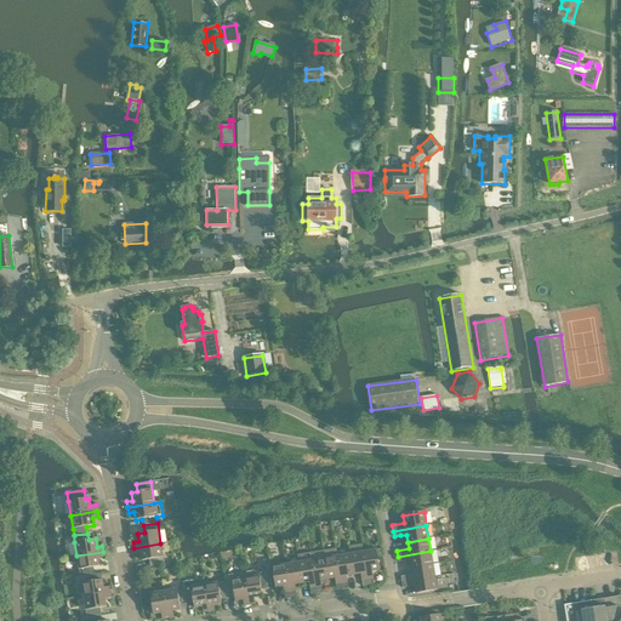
[(142,560),(148,559),(149,567),(164,564),(160,543),(134,548),(135,554),(141,553),(142,560)]
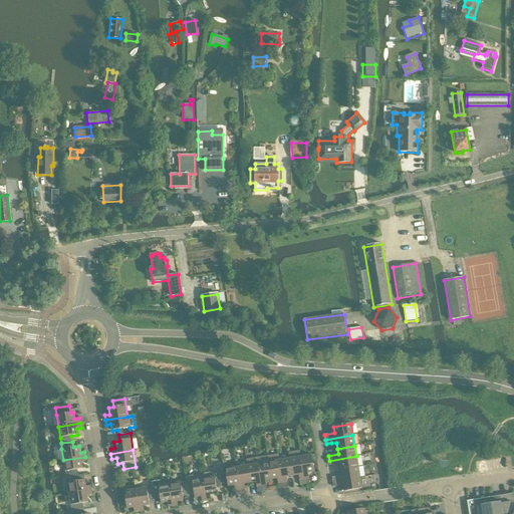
[(289,453),(290,459),(292,476),(298,475),(300,486),(305,485),(300,457),(299,451),(289,453)]
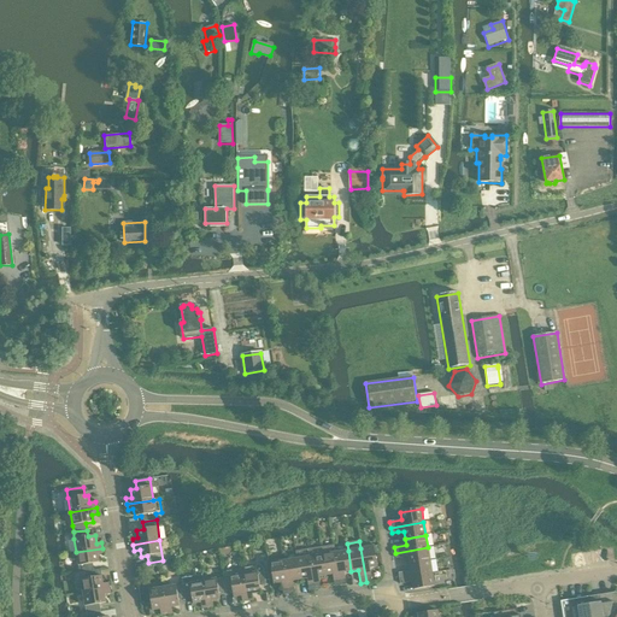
[(334,546),(321,548),(322,556),(325,576),(333,575),(335,587),(340,586),(335,553),(334,546)]
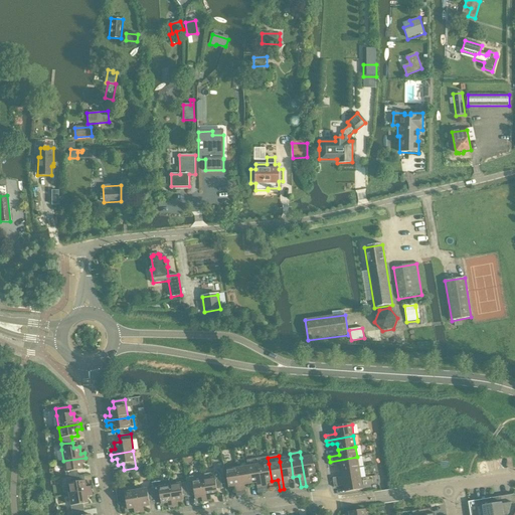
[(312,456),(301,458),(306,486),(310,485),(309,475),(315,474),(312,456)]
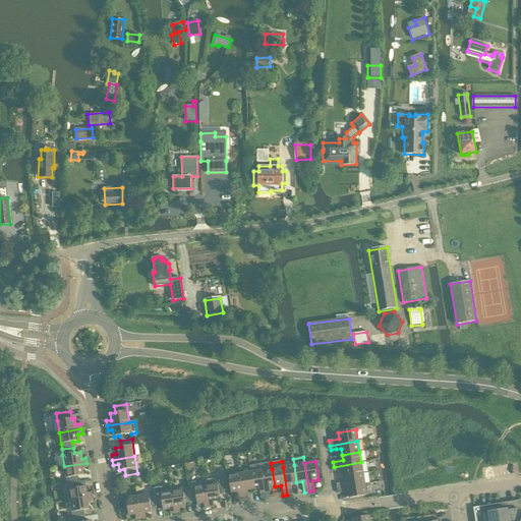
[(345,470),(346,476),(363,473),(361,462),(334,467),(334,472),(345,470)]
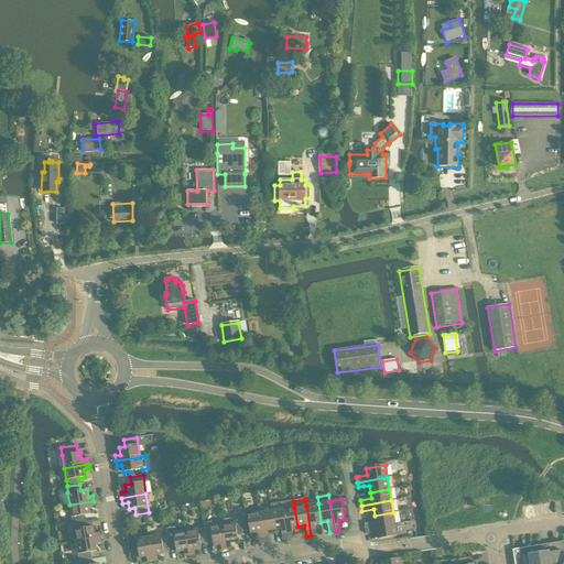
[(69,505),(72,518),(73,523),(86,521),(85,516),(90,514),(89,507),(95,507),(94,501),(69,505)]
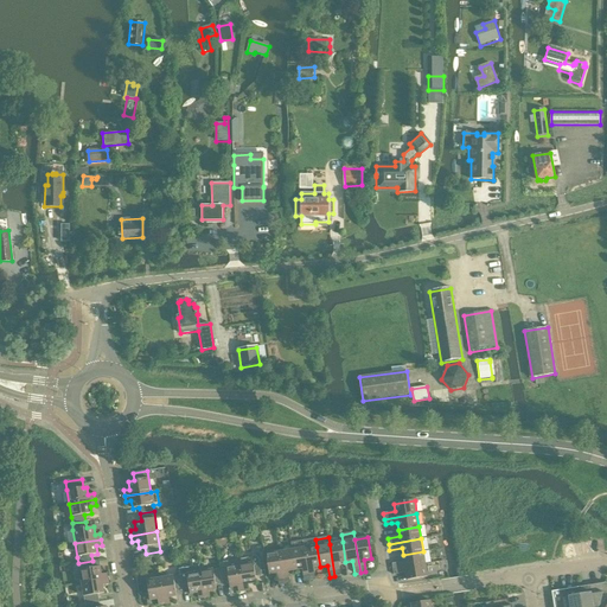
[(315,540),(304,541),(310,581),(315,580),(313,568),(320,567),(317,547),(315,540)]
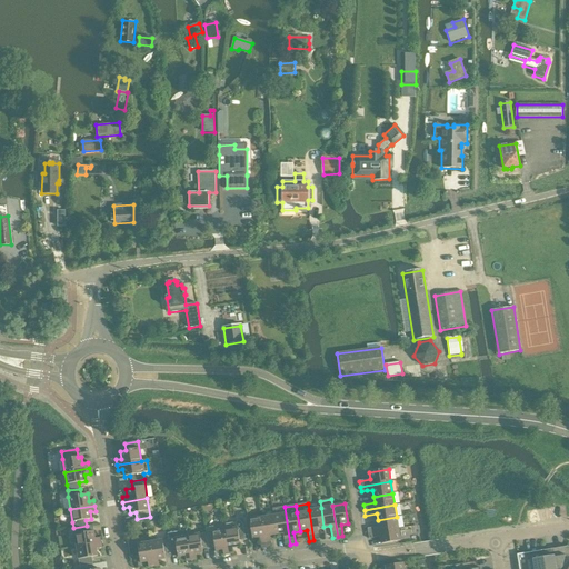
[(272,509),(273,516),(277,535),(283,533),(285,546),(290,545),(285,507),(272,509)]
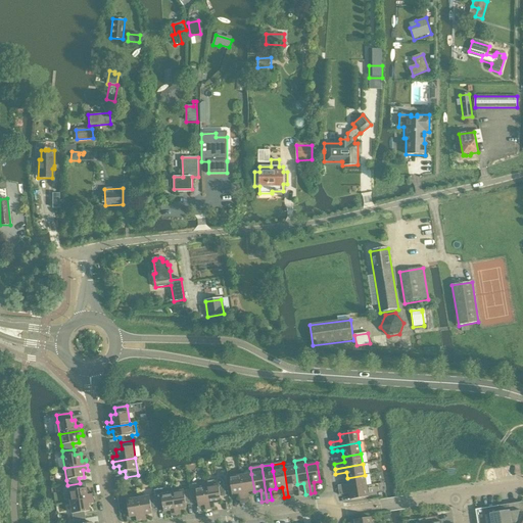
[(295,467),(284,469),(288,496),(293,496),(292,485),(297,484),(295,467)]
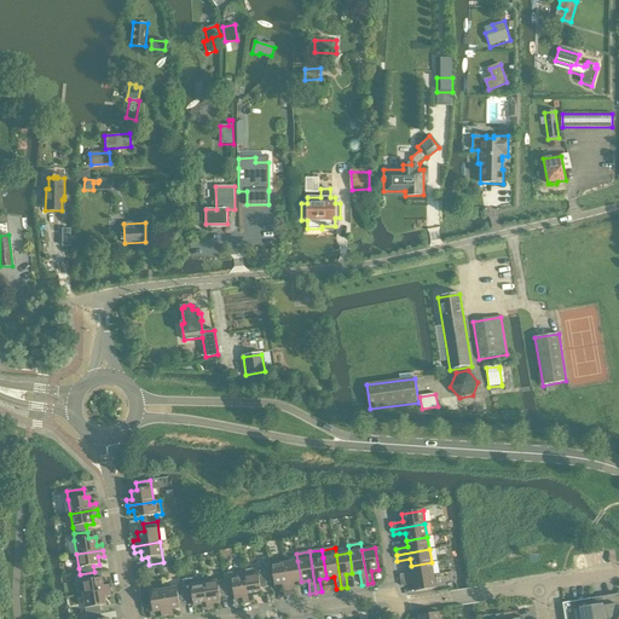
[(298,561),(284,563),(290,596),(296,595),(294,583),(301,582),(298,561)]
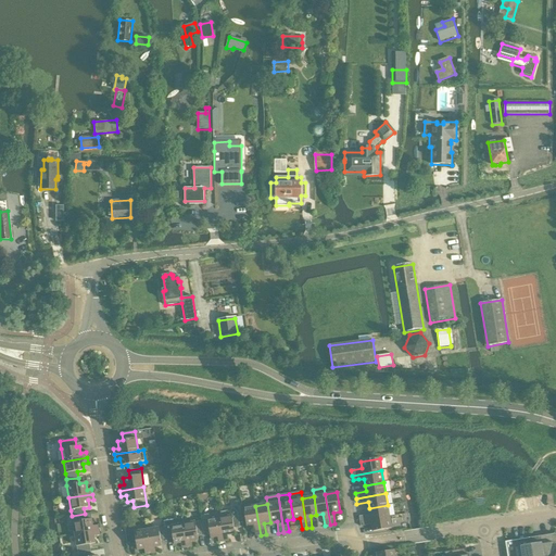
[(359,521),(366,520),(390,517),(388,505),(369,508),(369,515),(358,516),(359,521)]
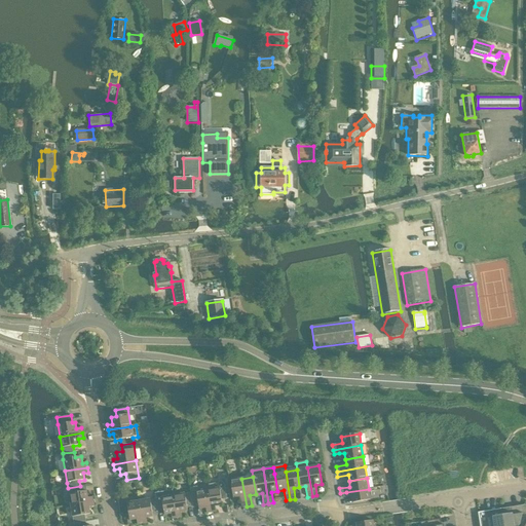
[(239,497),(240,502),(241,508),(247,506),(241,479),(230,481),(233,498),(239,497)]
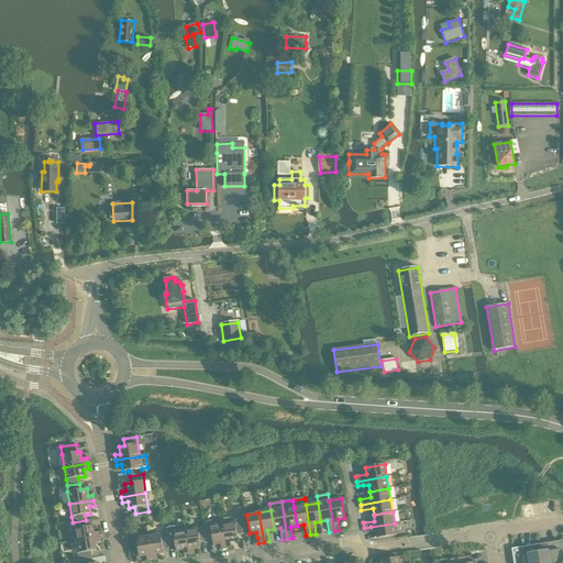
[(234,517),(221,519),(227,549),(232,548),(231,542),(238,541),(236,536),(243,534),(241,521),(242,520),(236,515),(234,517)]
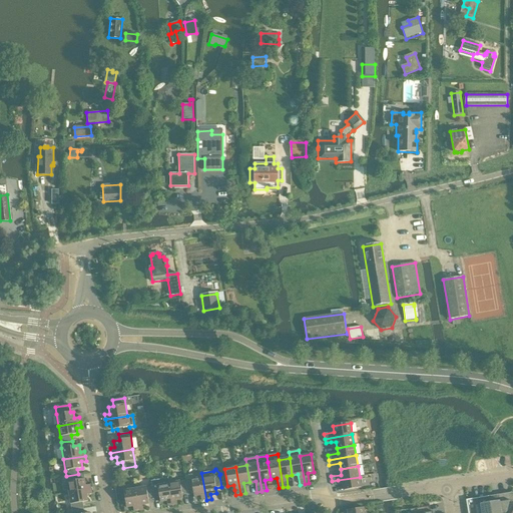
[(67,483),(69,493),(91,490),(90,485),(85,486),(83,473),(78,474),(66,476),(61,477),(62,484),(67,483)]
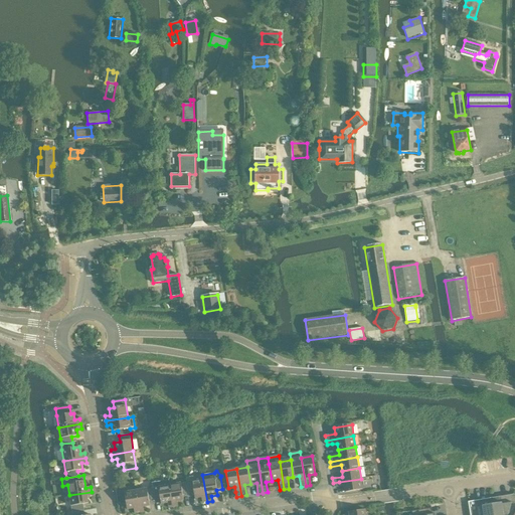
[(202,475),(191,477),(185,478),(186,483),(188,494),(194,493),(195,499),(201,498),(202,503),(207,502),(202,475)]
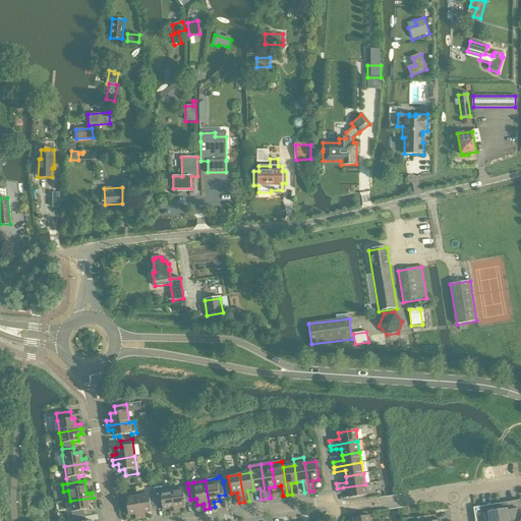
[(338,494),(343,493),(348,491),(349,499),(366,496),(365,484),(343,487),(337,488),(338,494)]
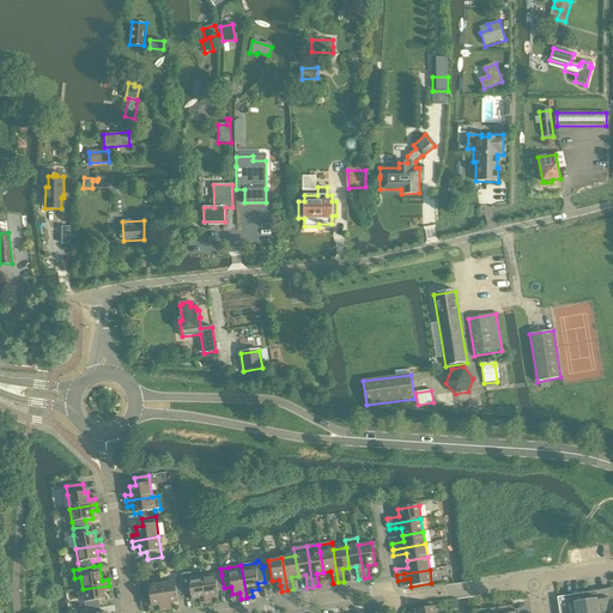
[(181,575),(181,581),(183,595),(190,594),(192,600),(199,599),(200,605),(206,604),(201,577),(201,571),(181,575)]
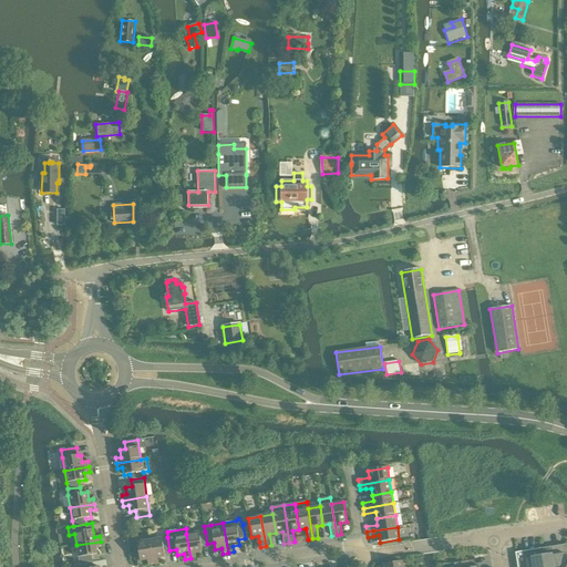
[(205,532),(186,534),(191,558),(196,558),(195,553),(202,552),(200,545),(207,544),(205,532)]
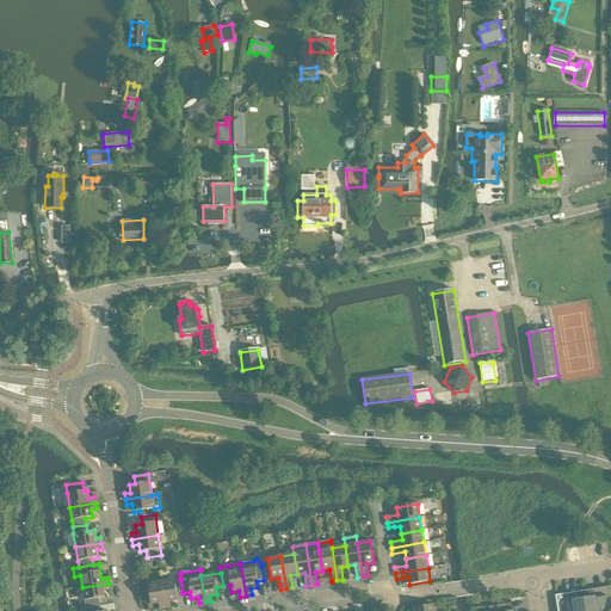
[(180,579),(161,582),(165,609),(171,608),(170,602),(178,600),(177,594),(183,593),(180,579)]
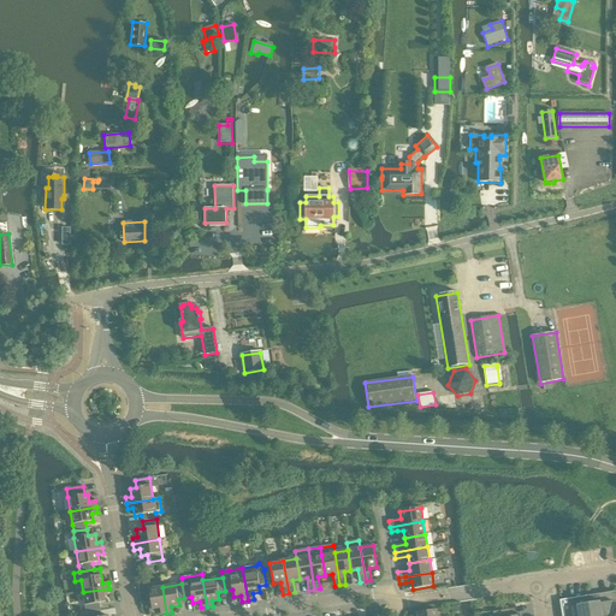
[(144,604),(150,603),(152,610),(160,609),(160,615),(166,614),(163,587),(142,590),(144,604)]
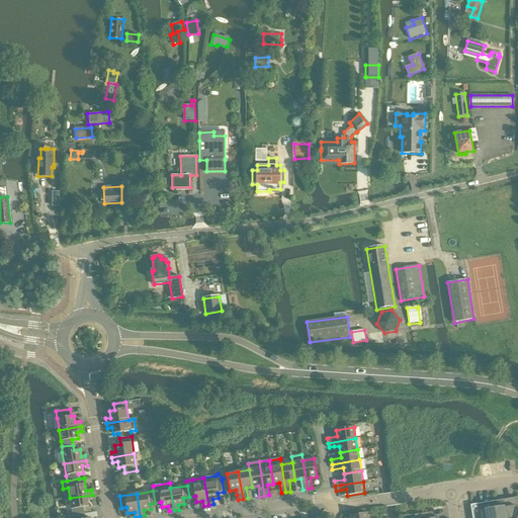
[(70,498),(72,509),(73,515),(84,513),(83,507),(89,506),(88,500),(93,499),(92,495),(70,498)]
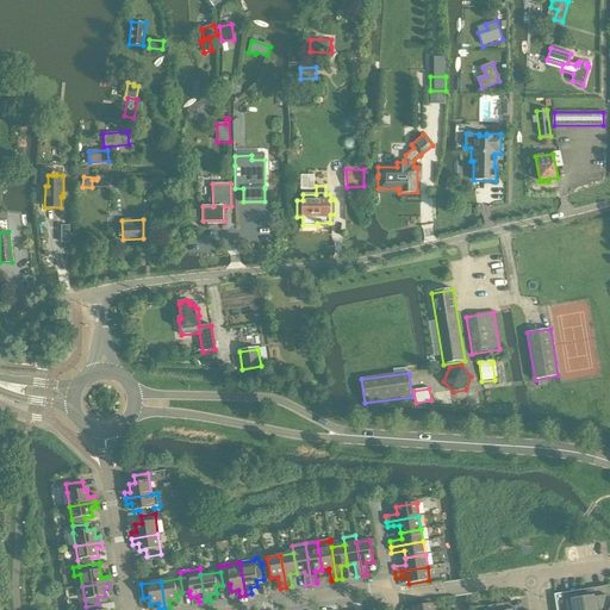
[(584,609),(602,609),(609,586),(582,590),(584,609)]
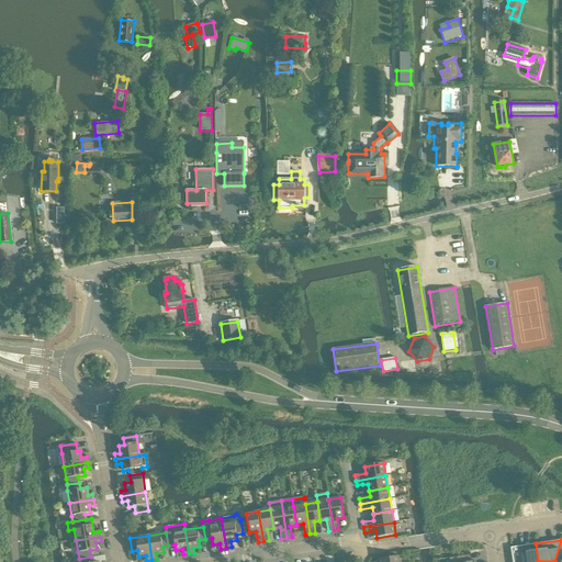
[(513,561),(538,561),(536,543),(510,548),(513,561)]
